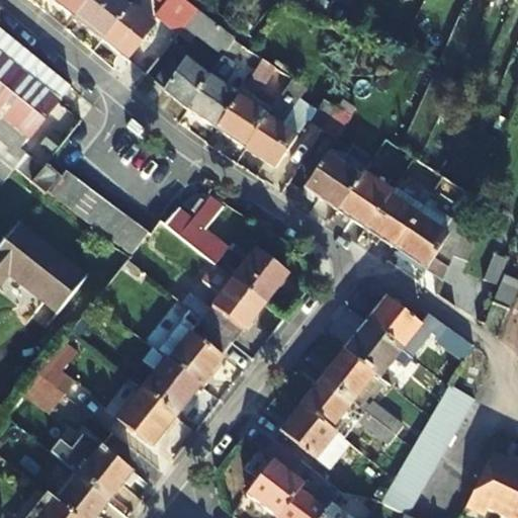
[(52,0),(73,17),(87,0),(52,0)]
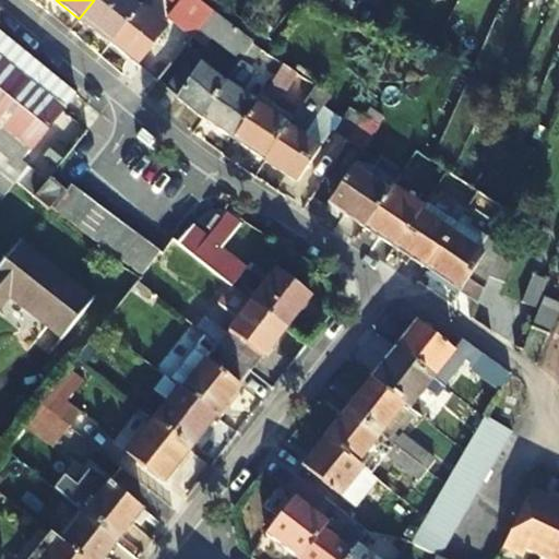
[(94,0),(79,19),(110,43),(139,6),(131,0),(94,0)]
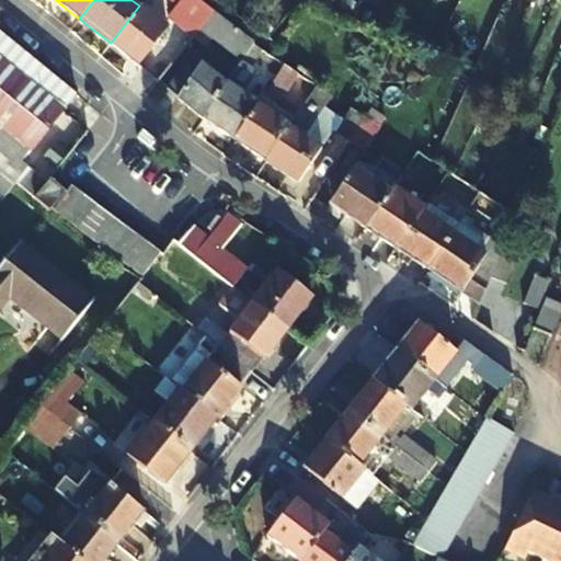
[(193,36),(198,29),(213,10),(198,0),(179,0),(169,16),(193,36)]
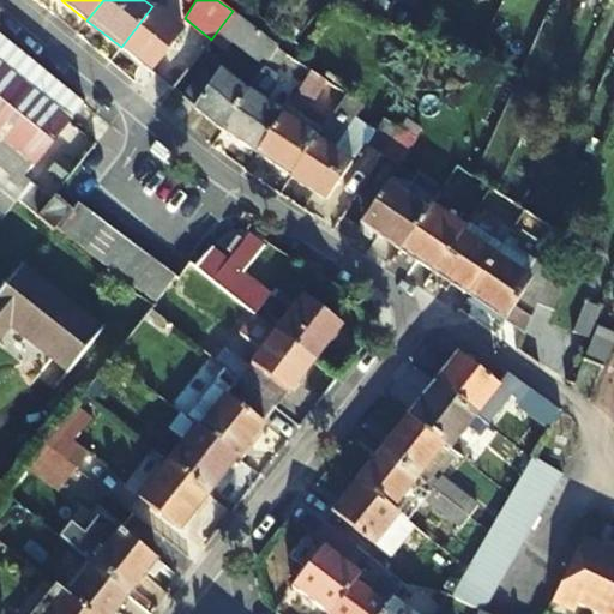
[(152,6),(121,47),(151,71),(182,30),(152,6)]
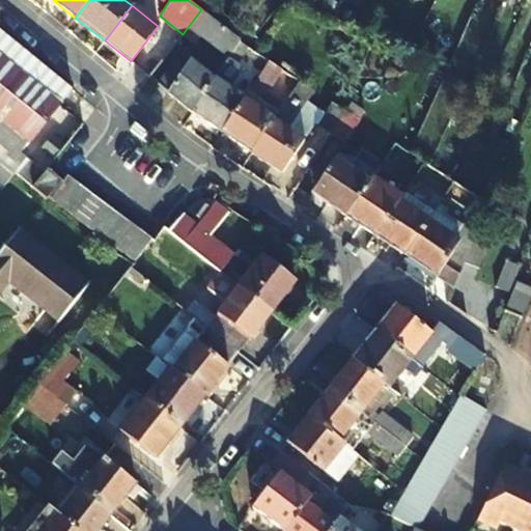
[(228,57),(239,43),(240,38),(201,9),(188,27),(228,57)]
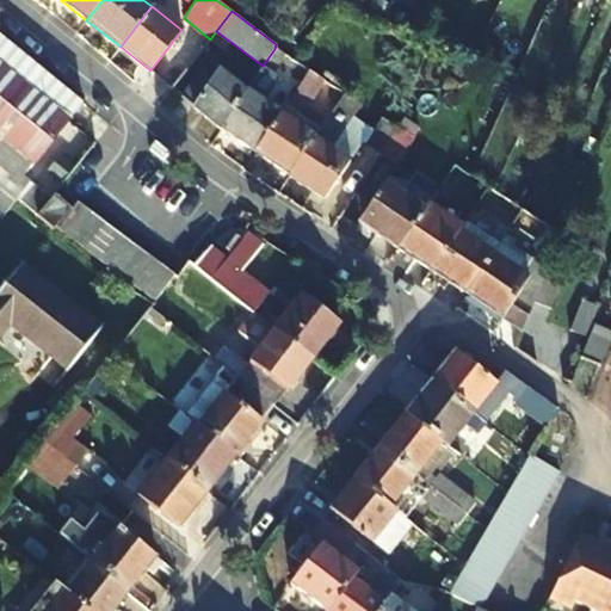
[(0,122),(29,86),(44,67),(0,29),(0,122)]
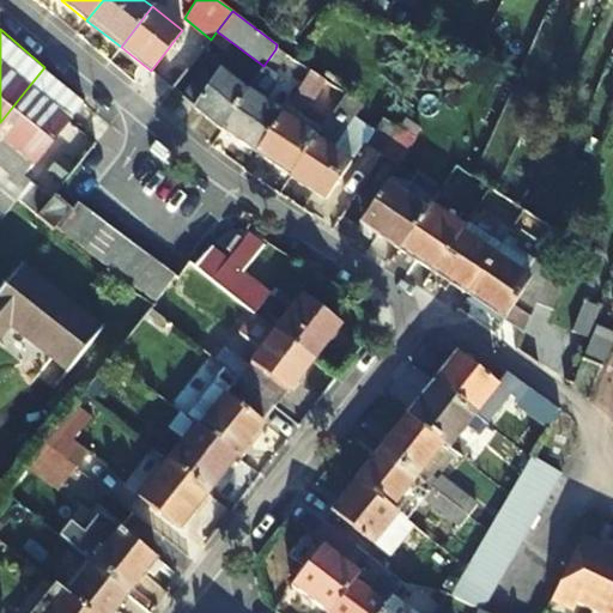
[(256,152),(283,113),(266,102),(280,79),(273,74),(286,55),(275,49),(263,66),(248,89),(220,128),(224,131),(256,152)]
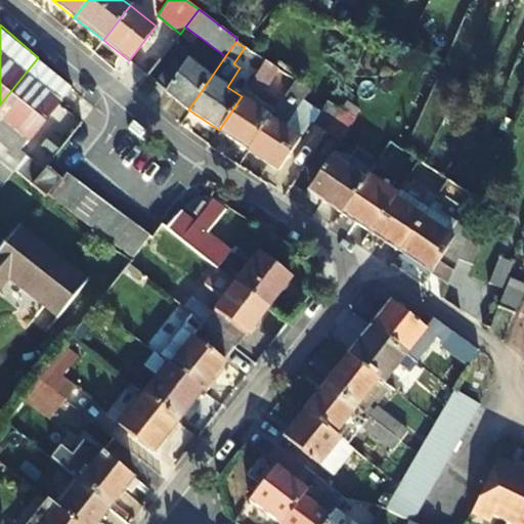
[(25,74),(0,104),(0,118),(27,139),(71,85),(38,57),(25,74)]
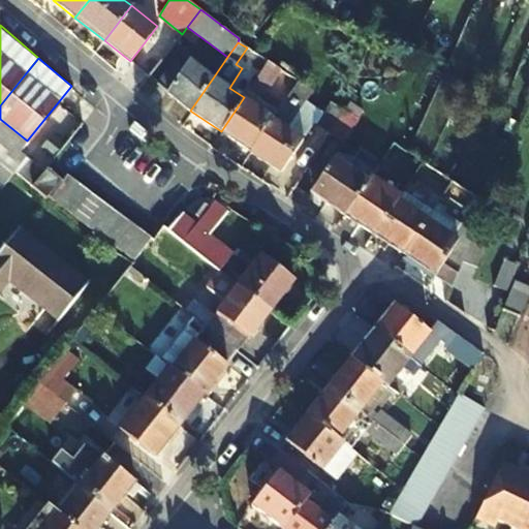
[(190,111),(214,76),(191,59),(184,69),(173,62),(161,86),(190,111)]
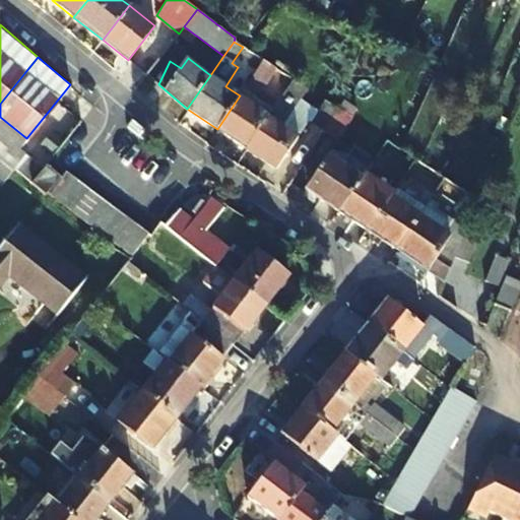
[(263,60),(247,85),(258,93),(275,68),(263,60)]
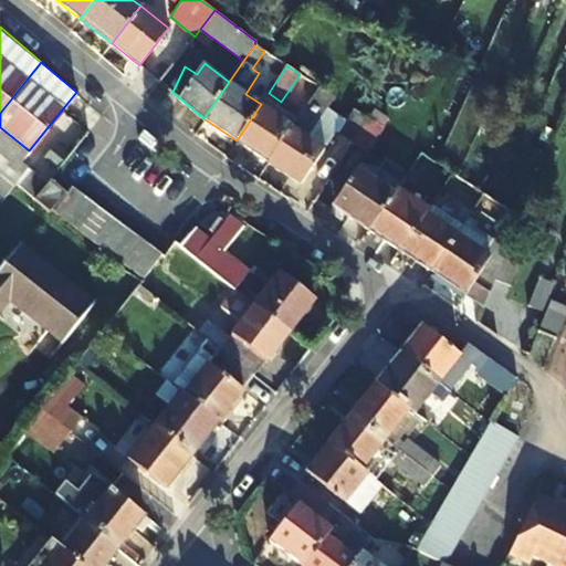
[(353,142),(368,118),(317,85),(315,88),(311,95),(345,117),(337,132),(353,142)]
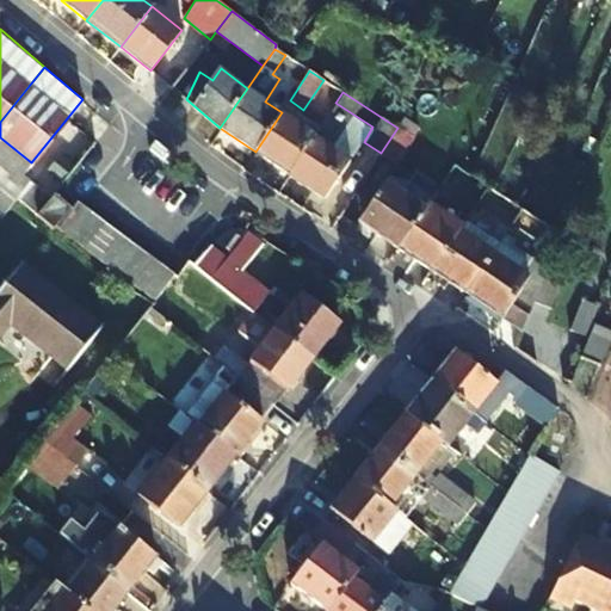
[(315,135),(349,156),(360,140),(364,142),(372,127),(335,103),(315,135)]
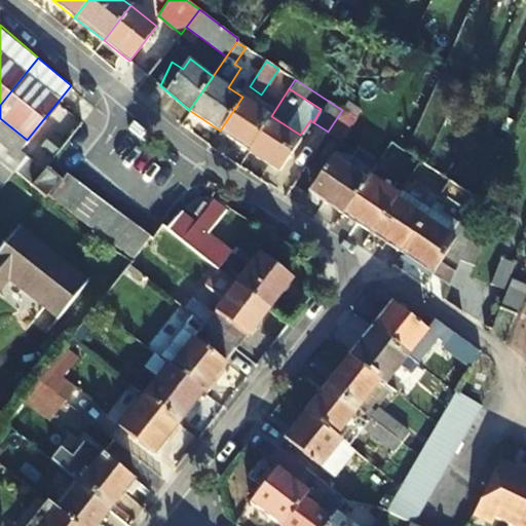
[(249,150),(271,116),(242,97),(220,130),(249,150)]
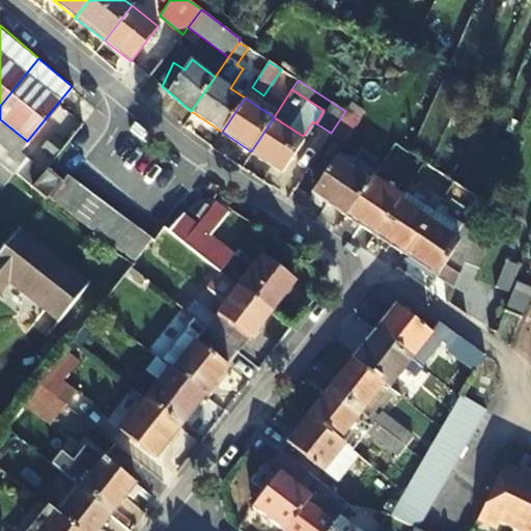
[(345,111),(331,133),(344,141),(360,120),(345,111)]
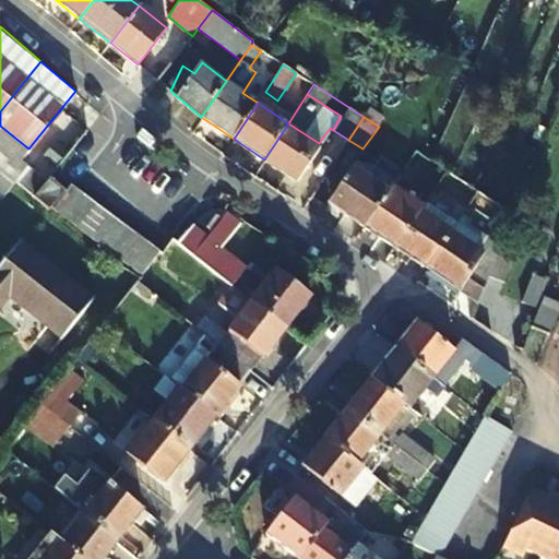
[(288,123),(264,159),(295,180),(319,143),(288,123)]
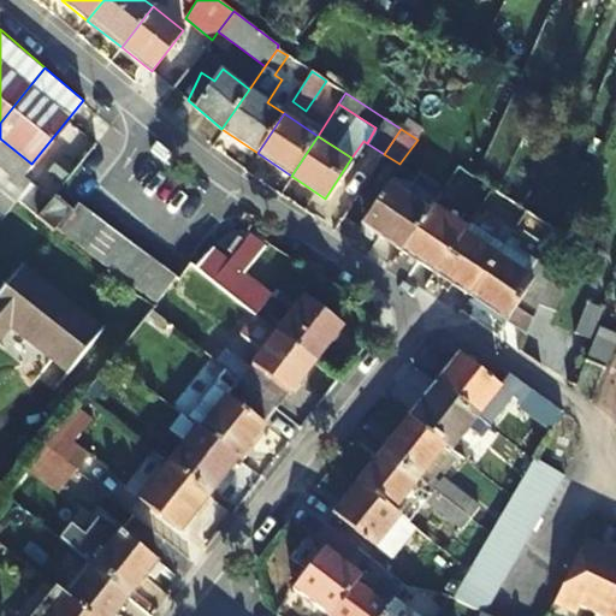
[(0,160),(21,178),(31,164),(0,138),(0,160)]
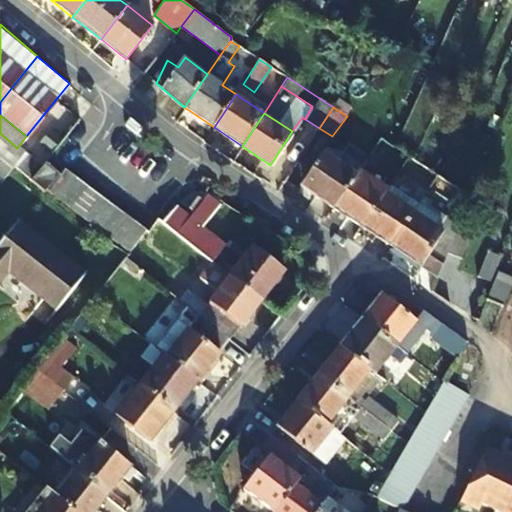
[(17,148),(0,133),(0,176),(3,179),(14,166),(25,154),(17,148)]
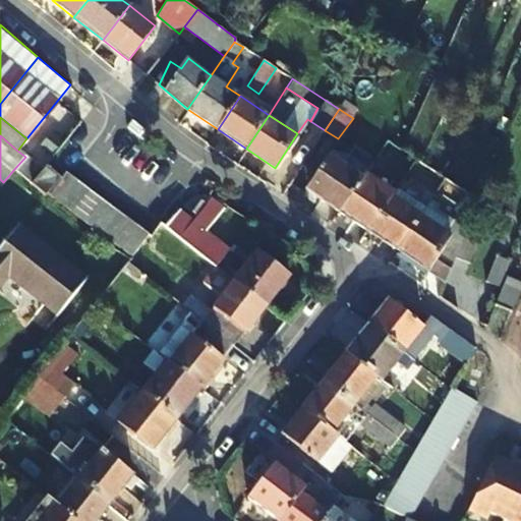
[(305,190),(338,212),(362,177),(328,156),(305,190)]
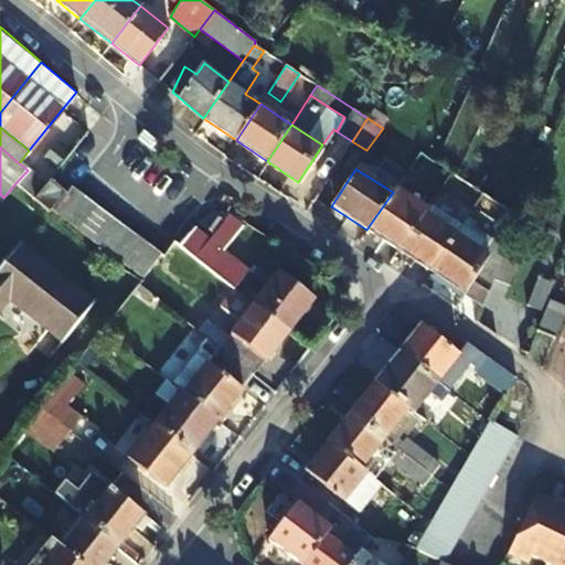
[(34,199),(45,185),(28,170),(16,183),(34,199)]
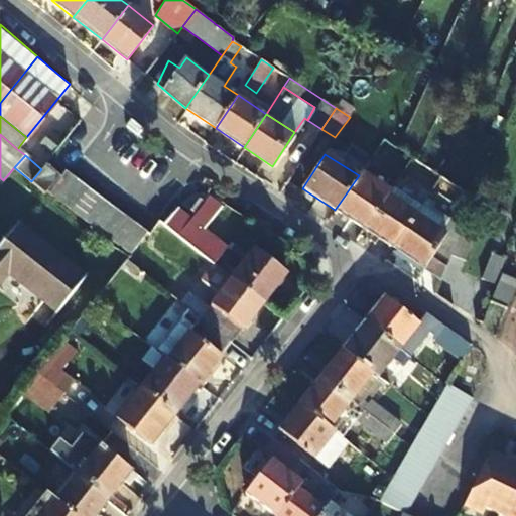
[(41,169),(31,181),(43,195),(45,191),(59,177),(44,165),(41,169)]
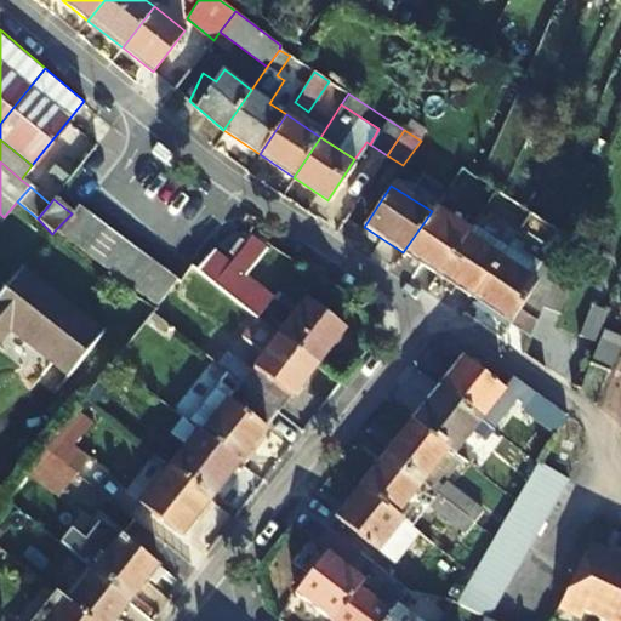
[(72,214),(55,231),(72,243),(90,218),(92,216),(79,205),(72,214)]
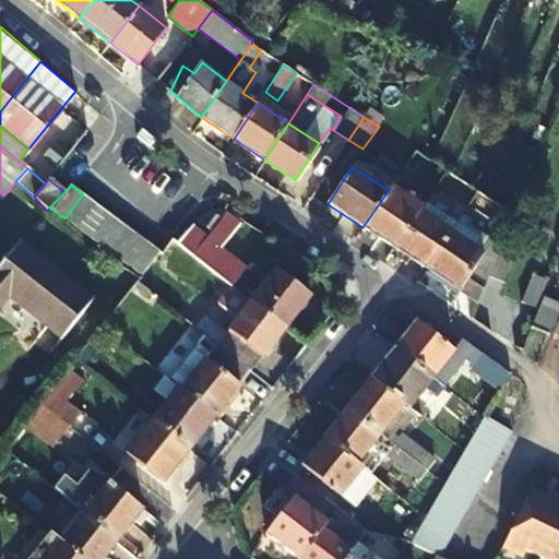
[(363,227),(393,248),(418,211),(421,206),(392,186),(389,190),(363,227)]
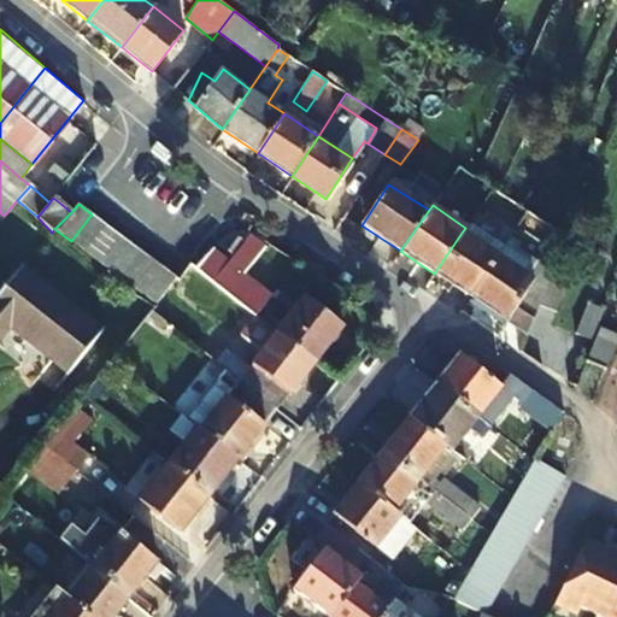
[(565,236),(547,224),(527,211),(513,231),(544,253),(528,275),(497,256),(469,298),(527,336),(546,287),(559,257),(566,236),(565,236)]
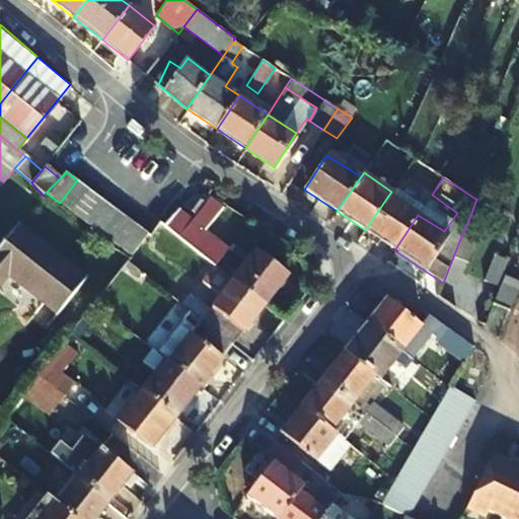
[(75,182),(60,203),(71,211),(88,189),(77,180),(75,182)]
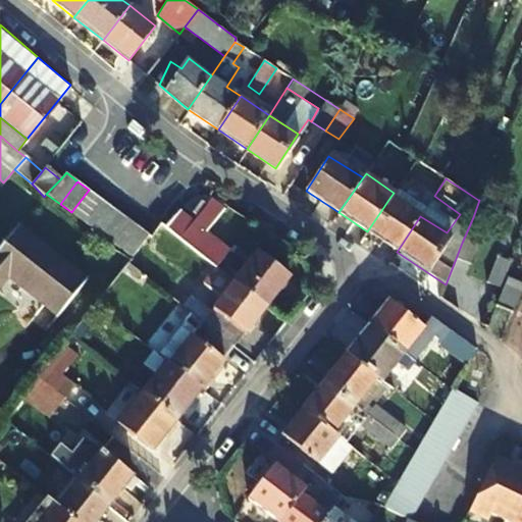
[(89,190),(71,212),(83,222),(101,199),(89,190)]
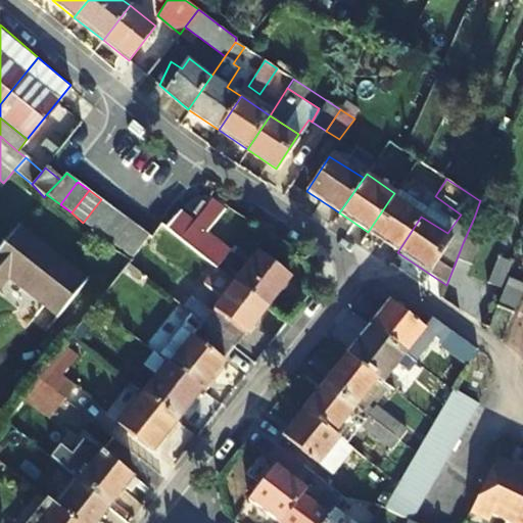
[(178,211),(165,228),(216,267),(229,249),(204,232),(224,207),(209,197),(191,222),(178,211)]
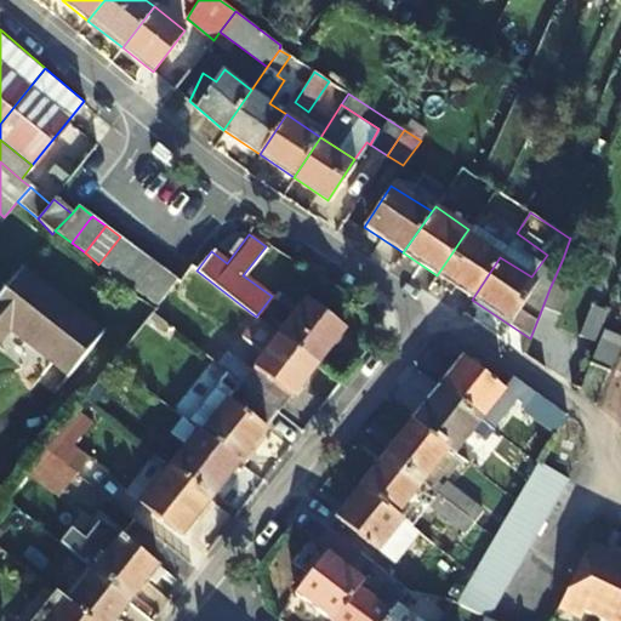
[(472,300),(500,257),(465,234),(437,275),(472,300)]
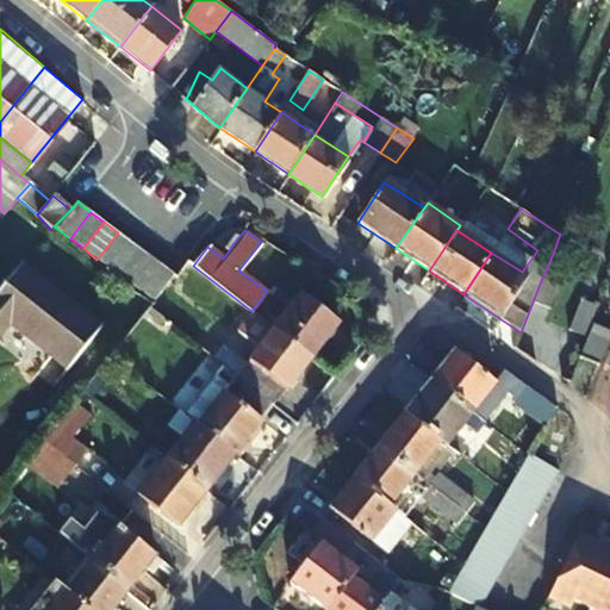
[(118,232),(97,260),(111,271),(132,243),(118,232)]
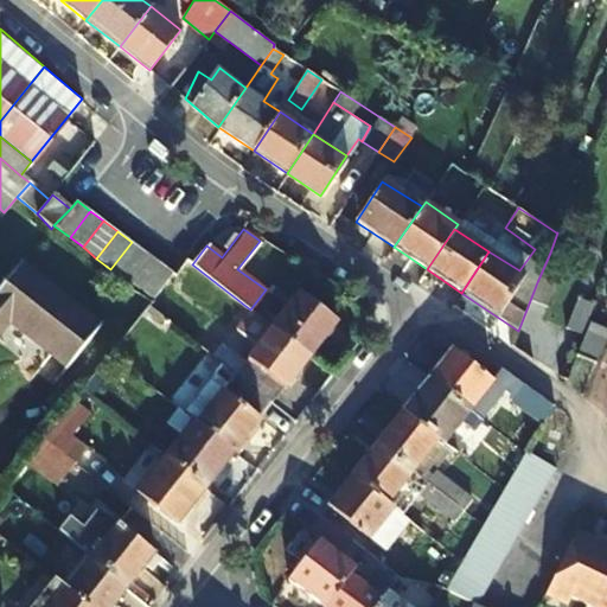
[(110,269),(126,281),(147,254),(132,242),(110,269)]
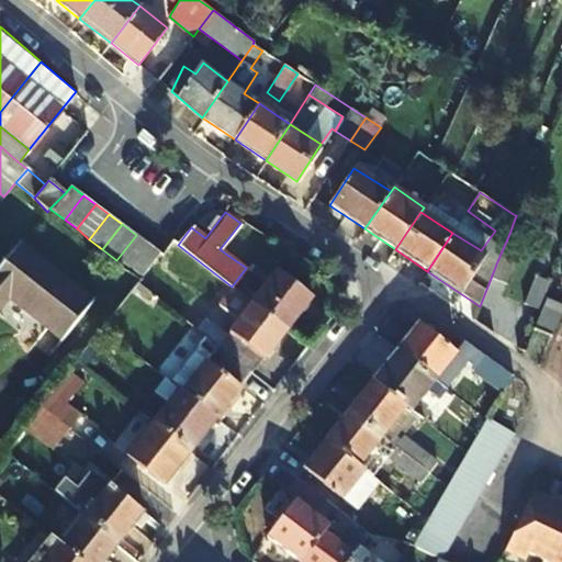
[(526,240),(509,234),(497,261),(514,269),(526,240)]
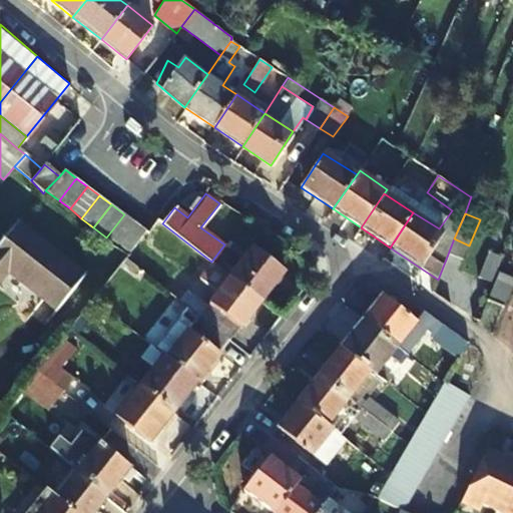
[(106,237),(118,246),(136,223),(124,214),(106,237)]
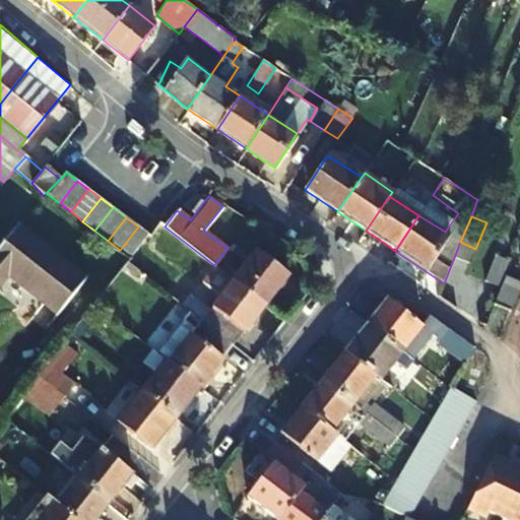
[(0,284),(7,275),(40,300),(67,266),(15,225),(0,244),(0,284)]
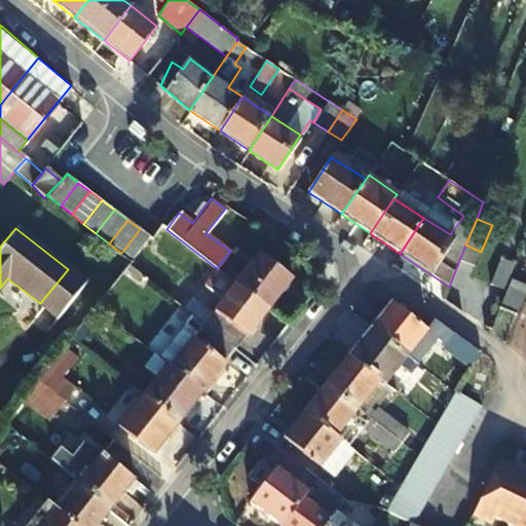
[(140,229),(121,253),(130,260),(149,237),(140,229)]
